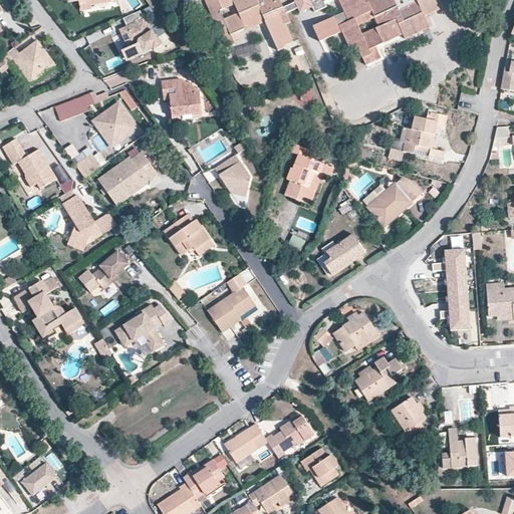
[(112,2),(111,0),(77,0),(78,0),(79,11),(92,9),(91,5),(112,2)]
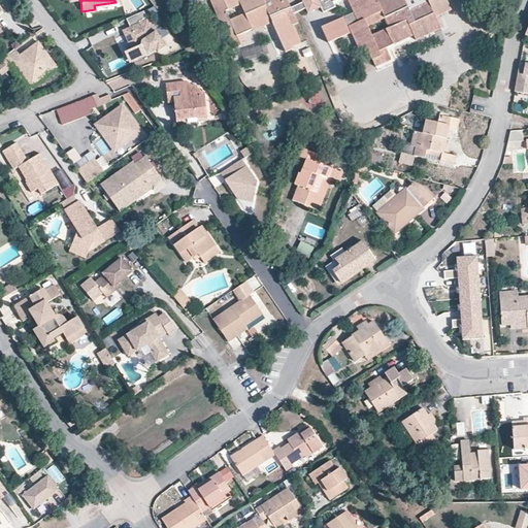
[(210,0),(232,50),(241,45),(240,42),(246,39),(244,33),(253,30),(253,32),(272,23),(286,53),(295,48),(294,46),(301,43),(290,18),(287,10),(291,8),(287,0),(210,0)]
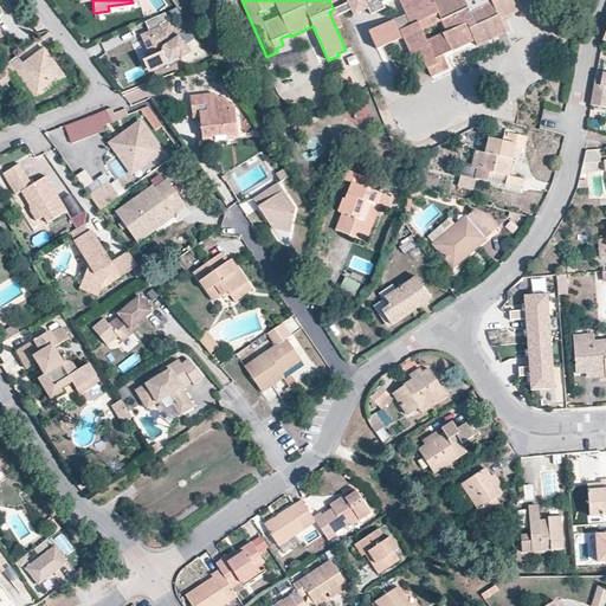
[(346,0),(347,4),(334,10),(329,12),(333,20),(352,12),(353,18),(368,11),(372,17),(386,11),(382,1),(381,0),(346,0)]
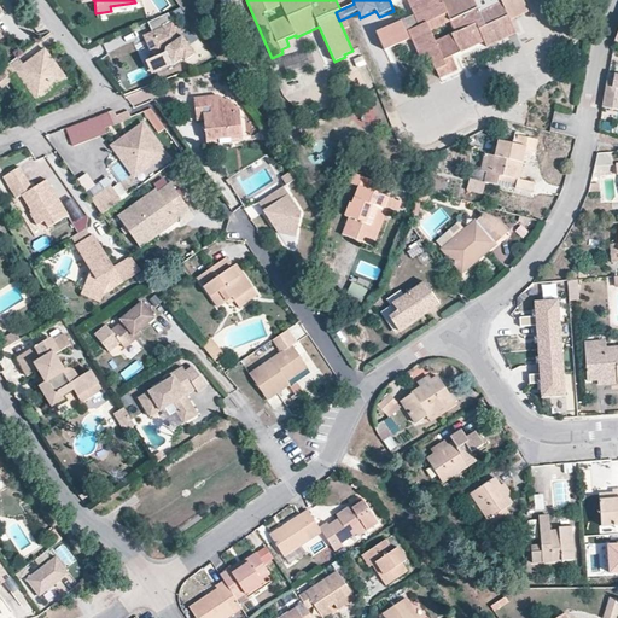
[(389,0),(390,1),(392,0),(407,0),(414,15),(377,31),(385,50),(412,39),(421,60),(430,57),(441,79),(459,70),(453,57),(484,42),(488,48),(517,34),(511,21),(529,12),(523,0),(500,0),(501,3),(479,12),(473,0),(389,0)]
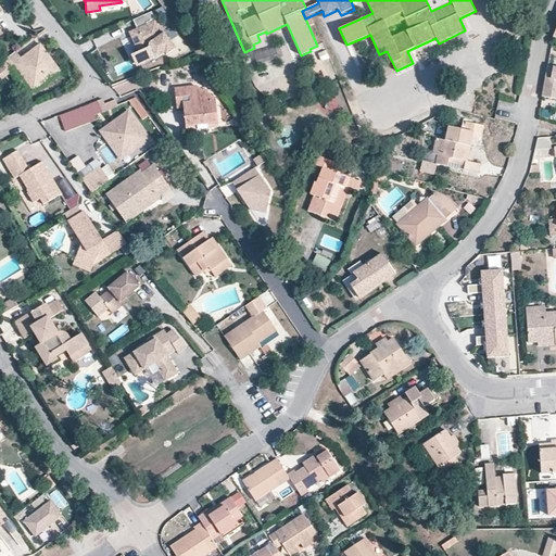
[(155,21),(152,12),(134,21),(137,28),(139,33),(131,36),(138,52),(149,48),(155,59),(165,52),(166,54),(175,49),(155,21)]
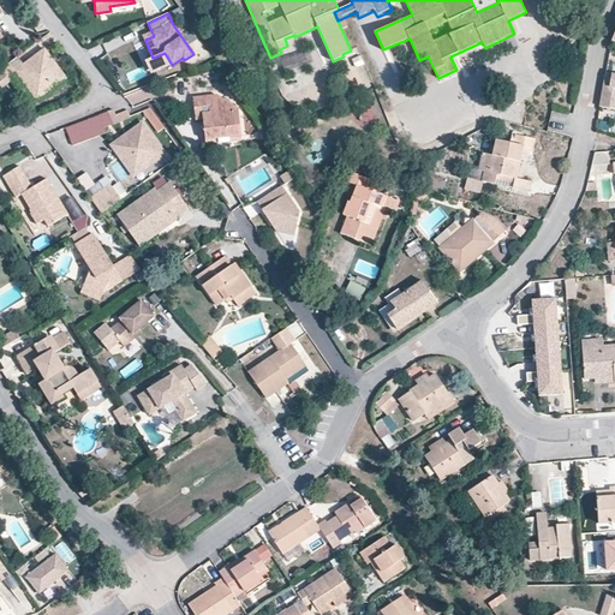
[(53,76),(48,67),(55,61),(45,48),(23,65),(17,58),(1,69),(7,77),(15,71),(30,93),(53,76)]
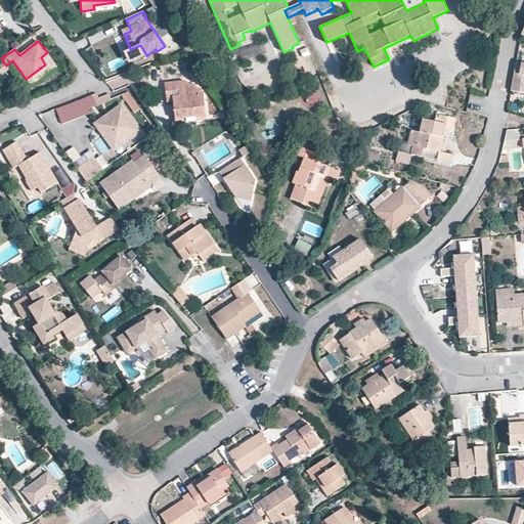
[(261,44),(241,53),(244,61),(265,52),(261,44)]
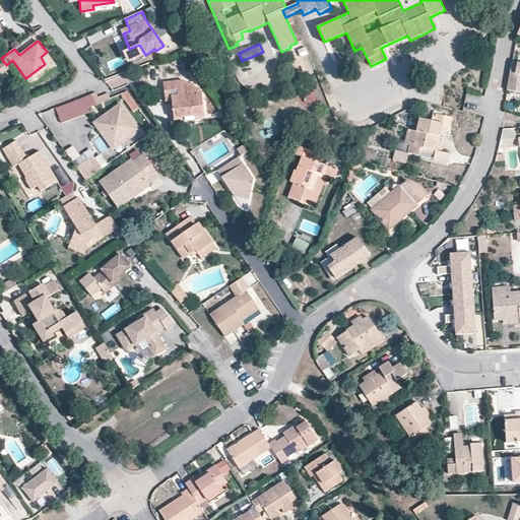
[(45,64),(25,78),(31,85),(57,66),(47,52),(41,57),(45,64)]
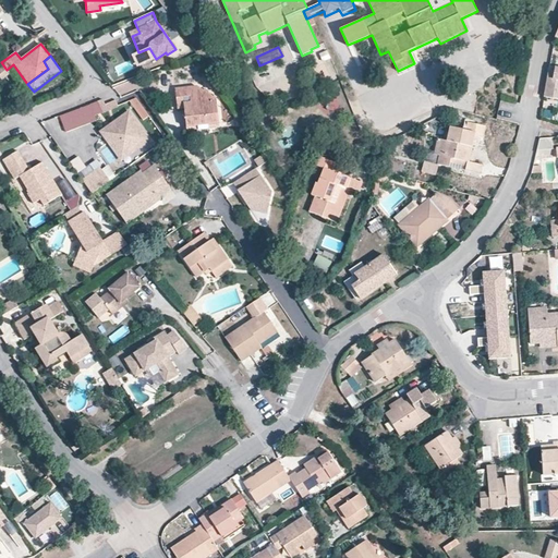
[(557,67),(556,67),(555,71),(549,70),(545,97),(557,99),(557,67)]
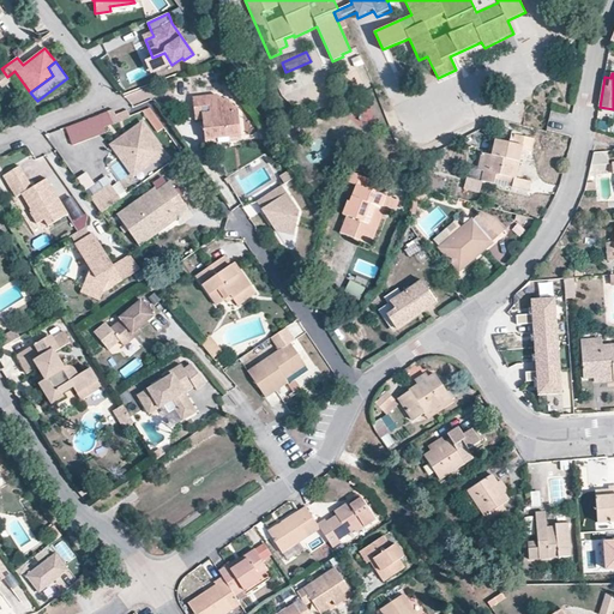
[(192,97),(194,108),(202,107),(203,120),(205,140),(241,137),(239,108),(216,94),(192,97)]
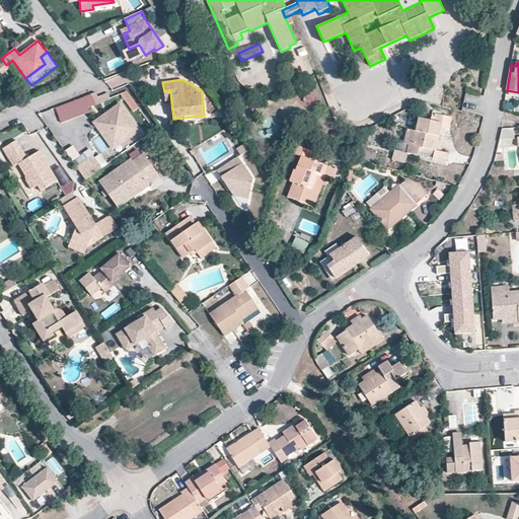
[(139,107),(127,91),(121,93),(134,112),(139,107)]
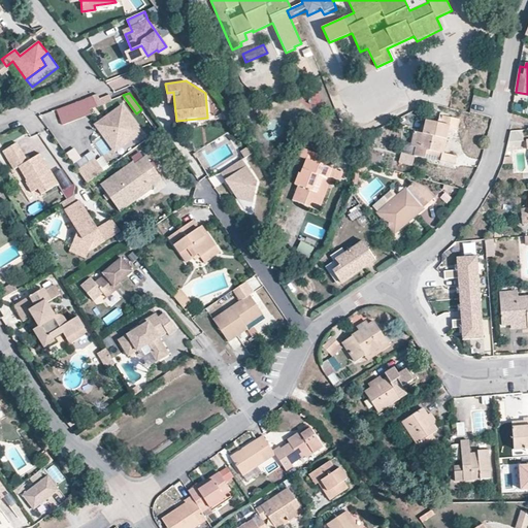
[(112,101),(109,95),(99,99),(97,94),(92,96),(97,107),(112,101)]
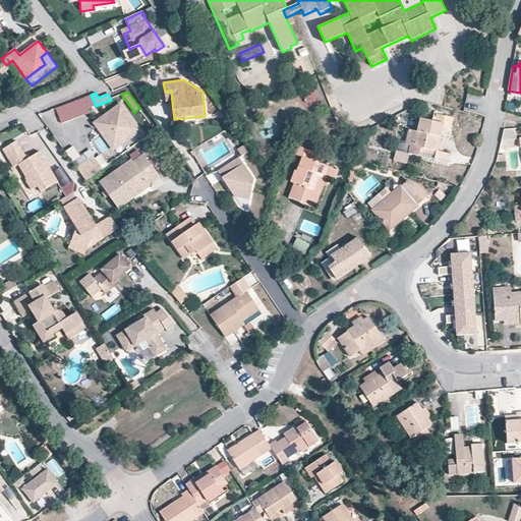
[(88,109),(96,106),(91,95),(55,108),(61,123),(89,113),(88,109)]
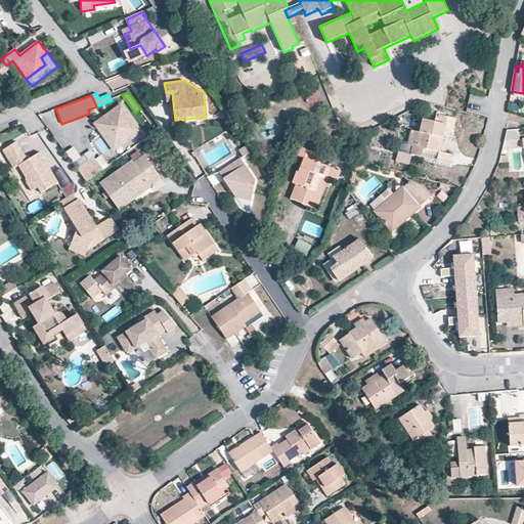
[(436,104),(426,102),(425,103),(422,113),(434,115),(436,104)]
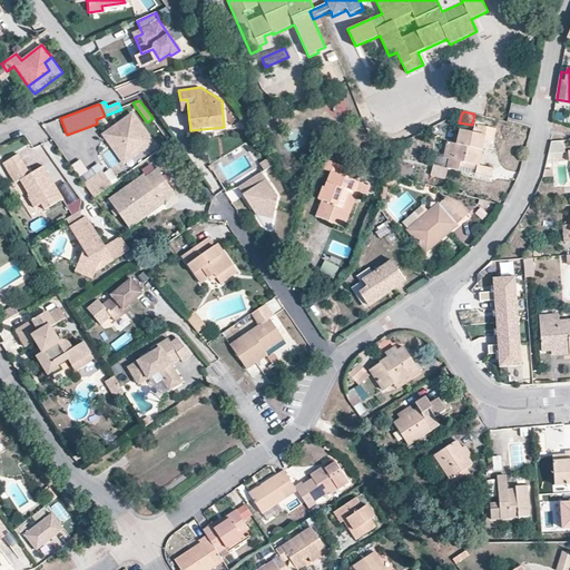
[(124,163),(151,141),(131,114),(123,120),(125,124),(116,130),(114,127),(104,134),(124,163)]
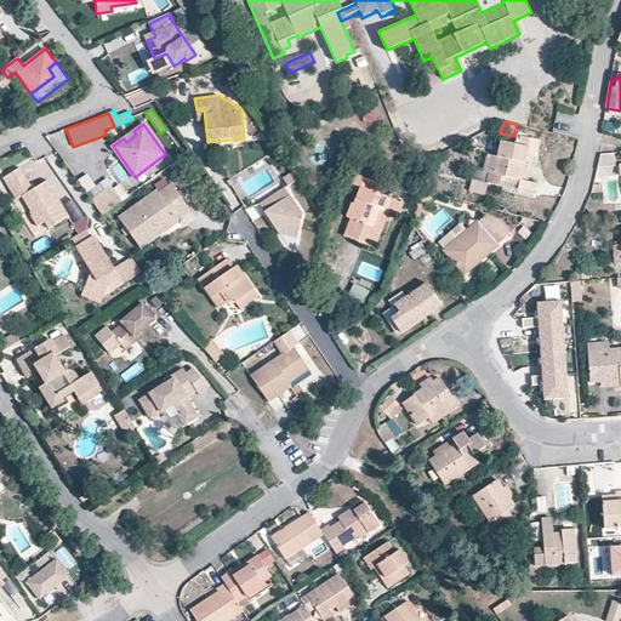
[(134,131),(124,138),(126,142),(136,135),(134,131)]
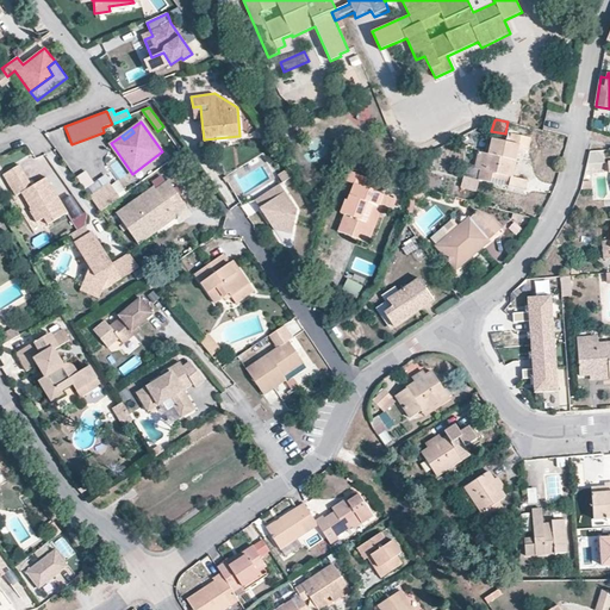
[(508,186),(526,190),(528,180),(512,176),(518,148),(522,136),(511,134),(510,143),(492,138),(489,155),(478,153),(474,168),(481,170),(478,180),(491,182),(493,173),(510,178),(508,186)]
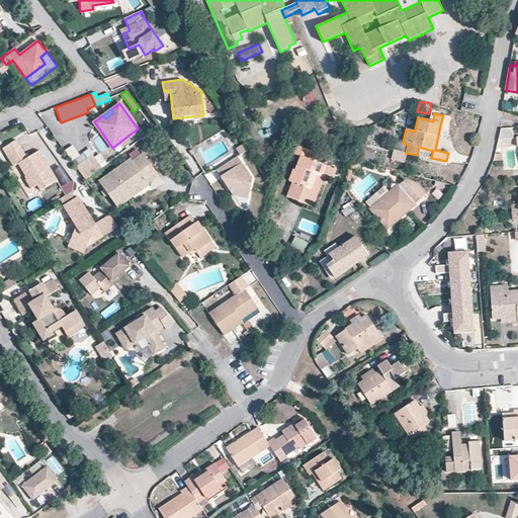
[(449,127),(451,117),(443,115),(440,125),(449,127)]
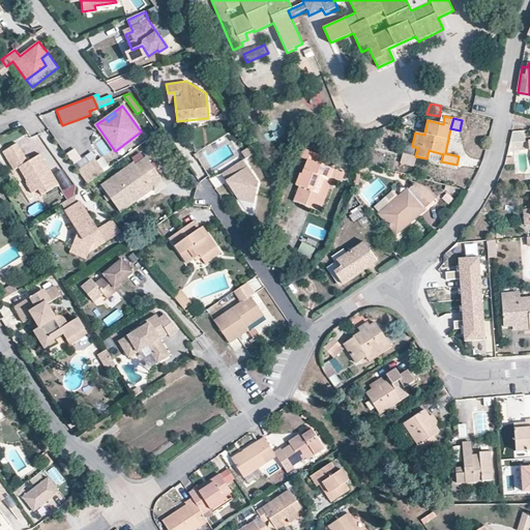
[(526,141),(525,130),(512,131),(510,143),(526,141)]
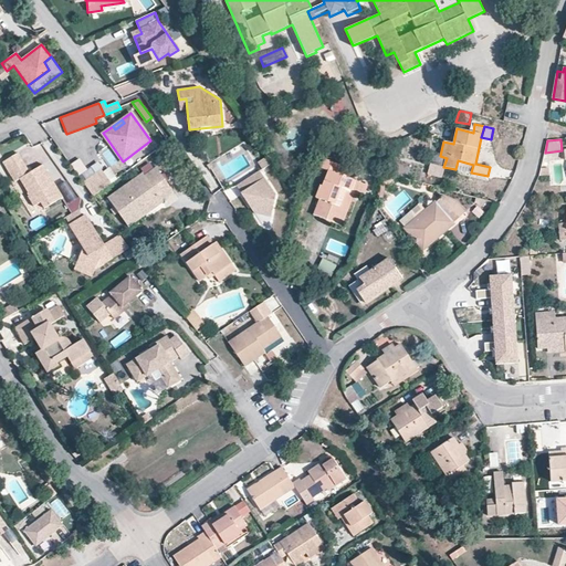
[(114,173),(123,167),(109,147),(101,153),(114,173)]
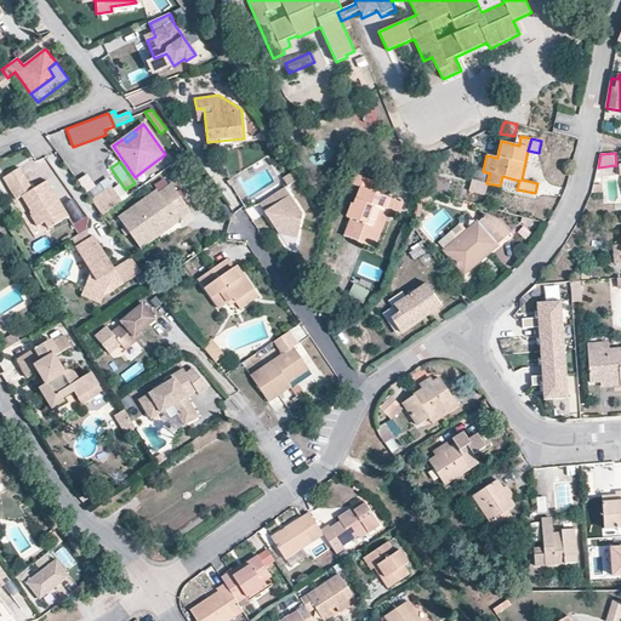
[(7,186),(23,176),(18,167),(1,177),(7,186)]
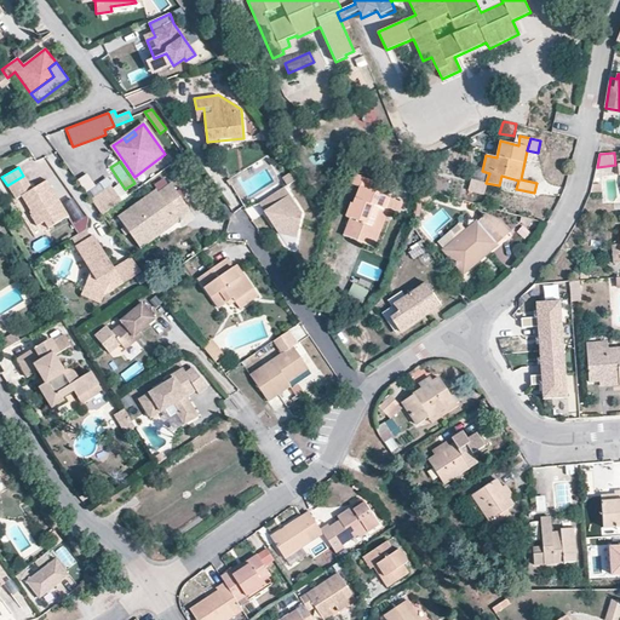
[(283,178),(288,185),(299,178),(294,171),(283,178)]
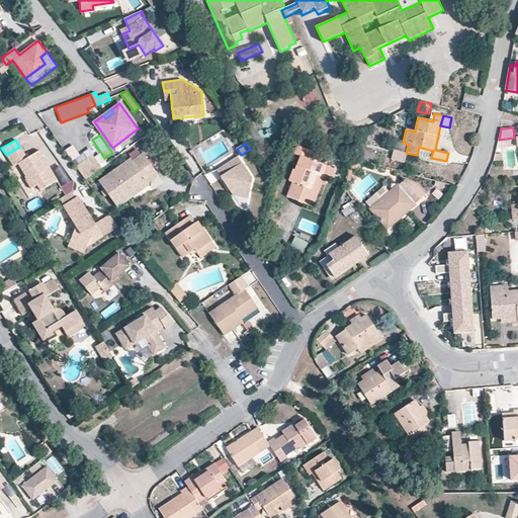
[(282,195),(300,202),(305,194),(311,197),(319,175),(325,177),(333,181),(337,170),(309,159),(312,151),(296,146),(293,154),(300,156),(294,171),(292,170),(282,195)]
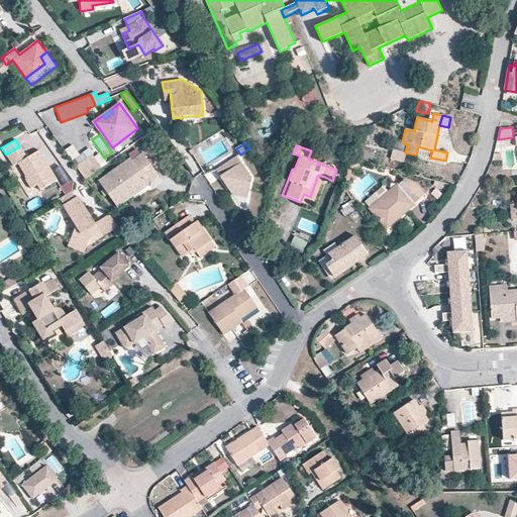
[(57,180),(38,149),(26,158),(19,146),(6,154),(13,167),(17,164),(26,178),(25,179),(30,189),(36,185),(40,190),(57,180)]
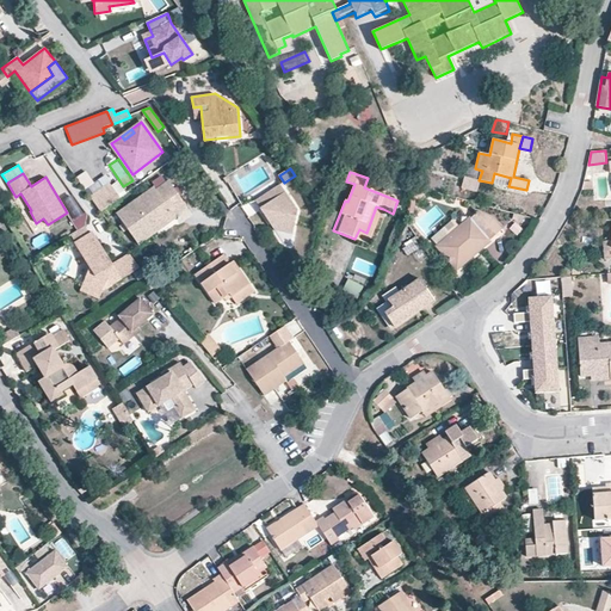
[(508,186),(511,178),(494,173),(492,183),(508,186)]
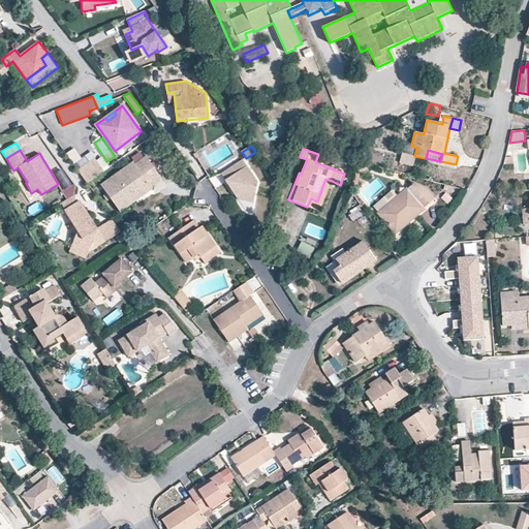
[(133,162),(144,157),(141,152),(130,157),(133,162)]
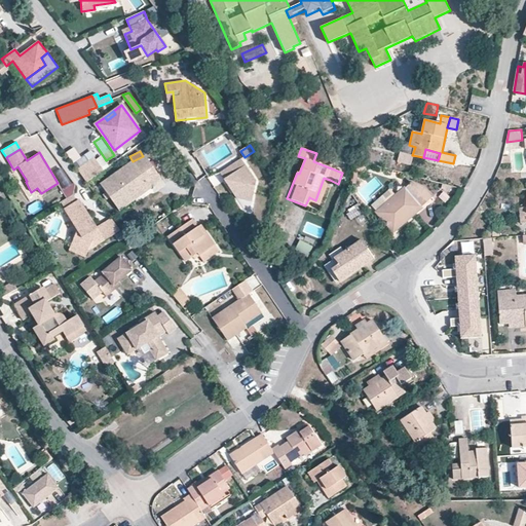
[(77,170),(94,157),(90,152),(73,163),(77,170)]
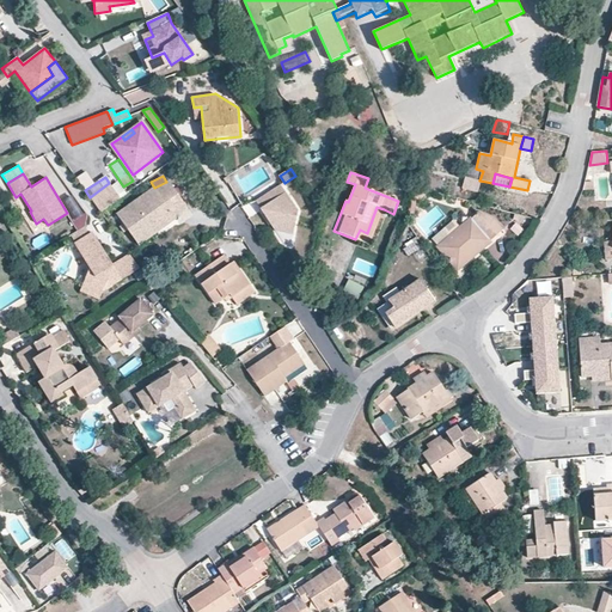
[(175,216),(188,208),(169,182),(155,190),(154,188),(116,215),(135,239),(172,213),(175,216)]
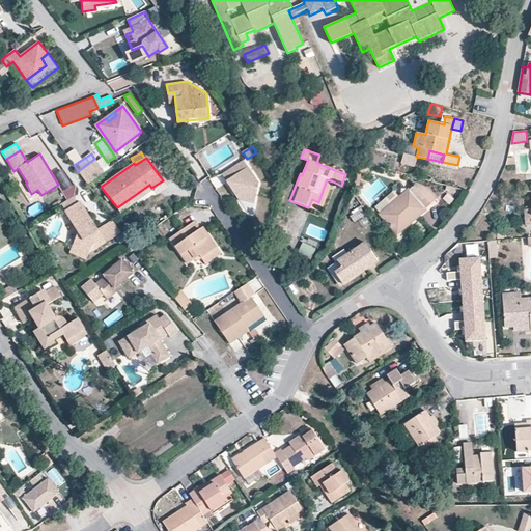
[(87,184),(104,171),(94,159),(78,171),(87,184)]
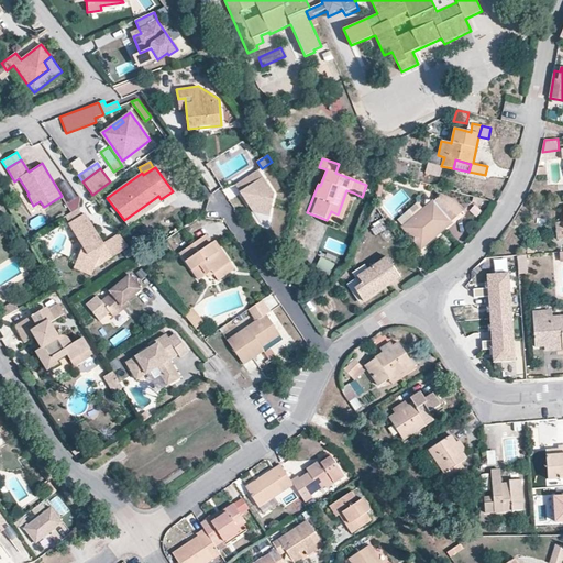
[(271,217),(275,195),(258,170),(247,178),(252,186),(241,192),(254,213),(271,217)]
